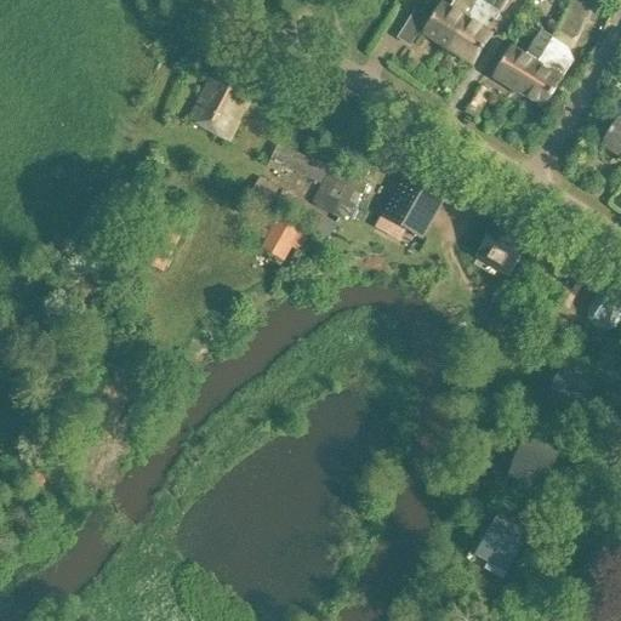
[(425,35),(449,51),(467,22),(480,0),(465,0),(465,1),(462,0),(459,0),(451,12),(442,7),(425,35)]
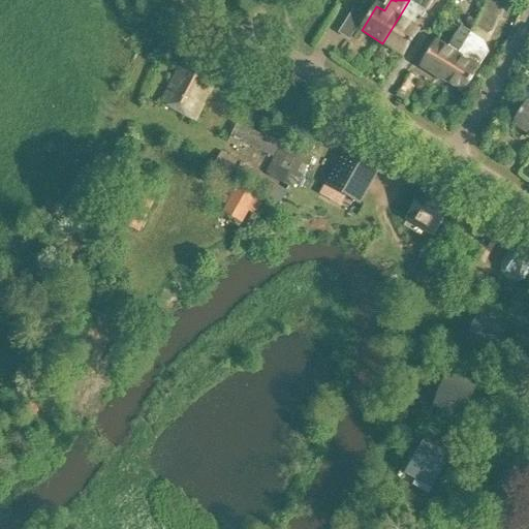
[(409,0),(398,19),(382,43),(403,57),(418,32),(413,29),(421,17),(424,19),(434,0),(409,0)]
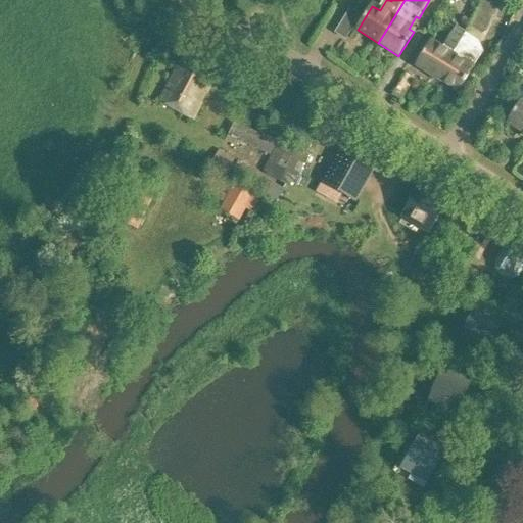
[(416,66),(436,80),(466,33),(457,27),(442,50),(431,43),(416,66)]
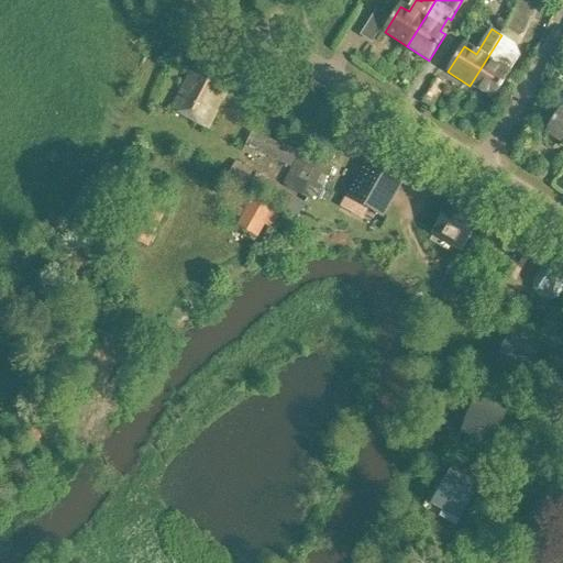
[(512,44),(514,43),(501,35),(470,86),(493,100),(509,74),(520,56),(516,46),(512,44)]
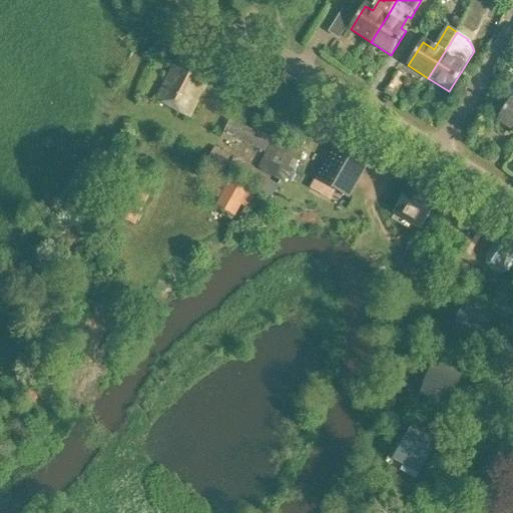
[(203,68),(188,60),(185,66),(177,62),(157,101),(188,118),(208,78),(200,74),(203,68)]
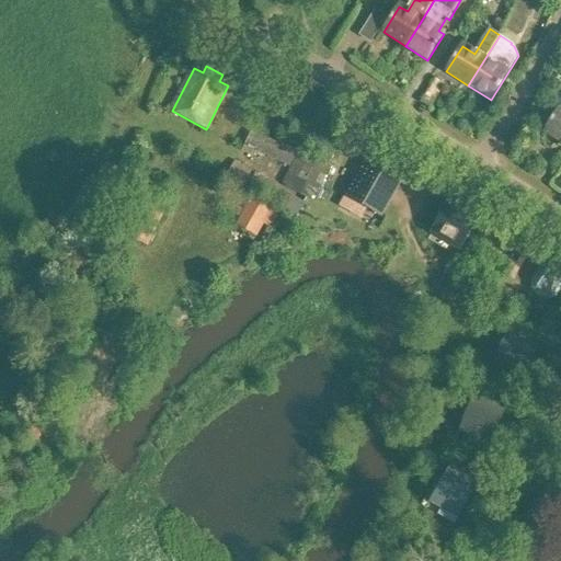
[(560,110),(560,109),(545,134),(560,144),(560,110)]
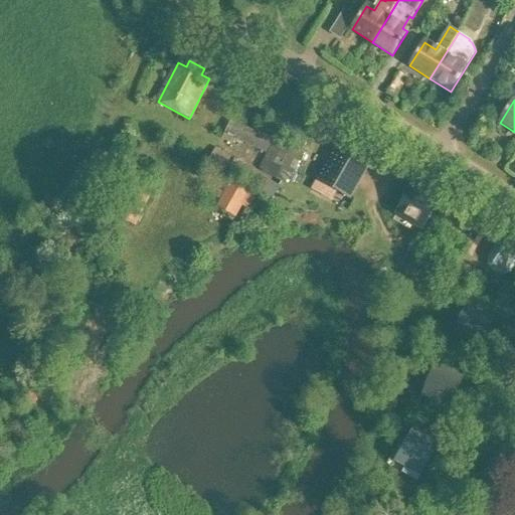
[(292,183),(305,153),(231,121),(222,142),(233,147),(235,142),(268,155),(261,170),(292,183)]
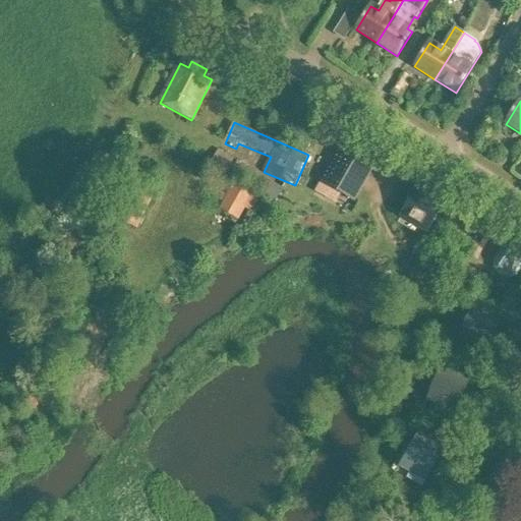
[(253,212),(261,198),(273,207),(284,189),(239,164),(219,152),(210,166),(234,181),(219,211),(229,214),(239,219),(246,209),(253,212)]
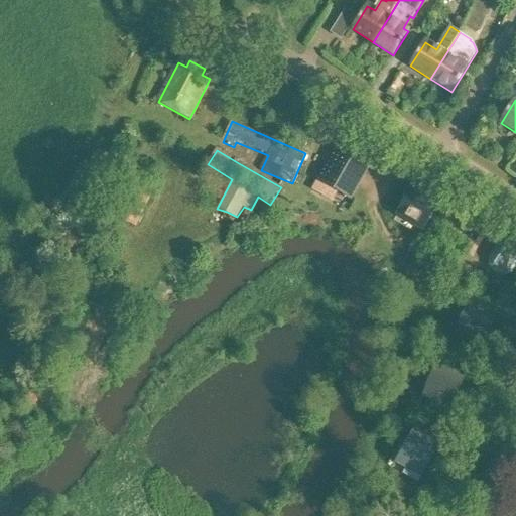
[(336,150),(317,183),(345,199),(364,165),(336,150)]
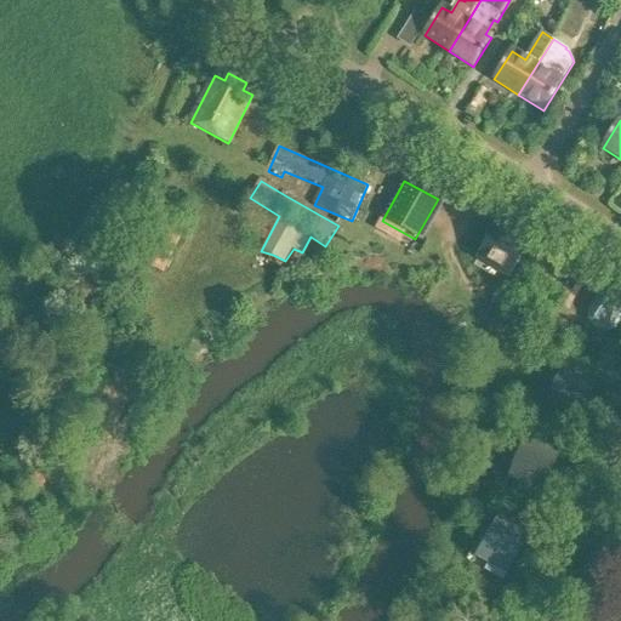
[(494,233),(482,254),(513,273),(529,244),(516,235),(499,226),(494,233)]
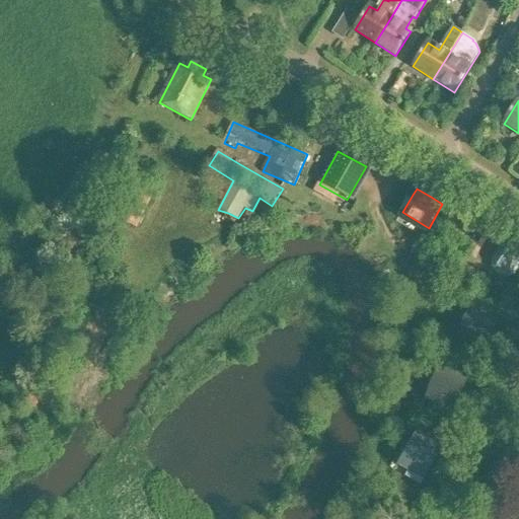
[(518,244),(513,241),(511,244),(507,242),(505,245),(503,244),(496,260),(498,261),(493,270),(510,279),(515,269),(518,270),(518,267),(518,249),(518,246),(518,244)]
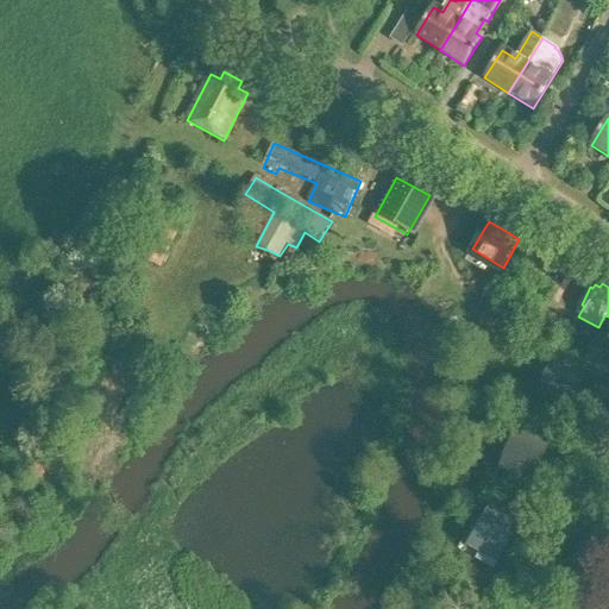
[(550,362),(538,393),(575,407),(586,377),(550,362)]
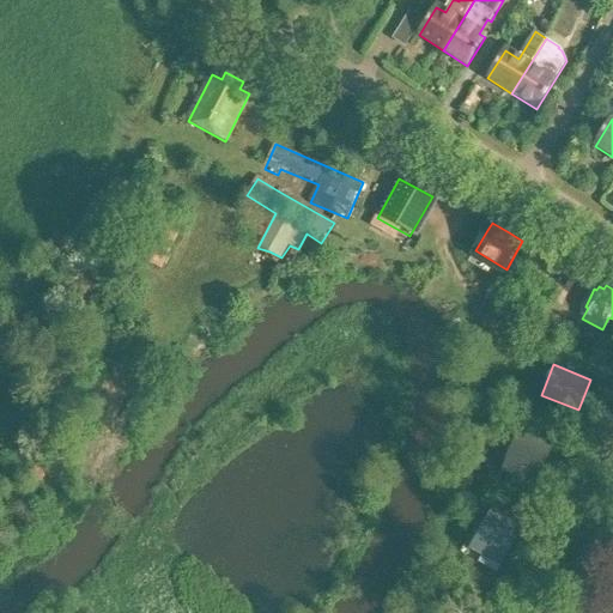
[(517,438),(504,472),(538,485),(551,451),(517,438)]
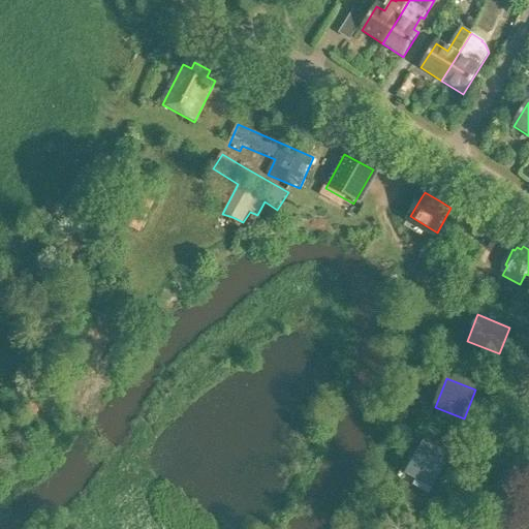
[(433,489),(438,477),(446,461),(449,455),(423,441),(406,475),(433,489)]
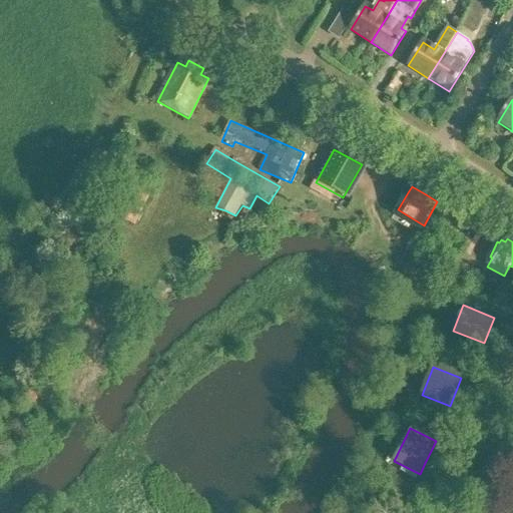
[(468,477),(478,496),(501,484),(491,465),(468,477)]
